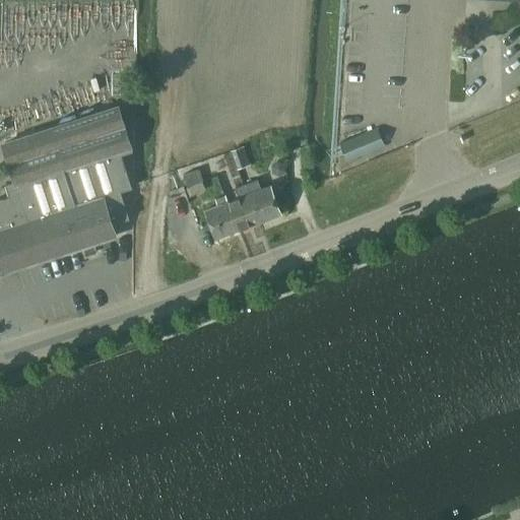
[(5,184),(11,201),(0,204),(0,260),(3,272),(86,245),(87,248),(95,246),(94,243),(116,236),(110,218),(128,213),(119,186),(130,182),(120,148),(131,145),(119,107),(3,144),(15,181),(5,184)]
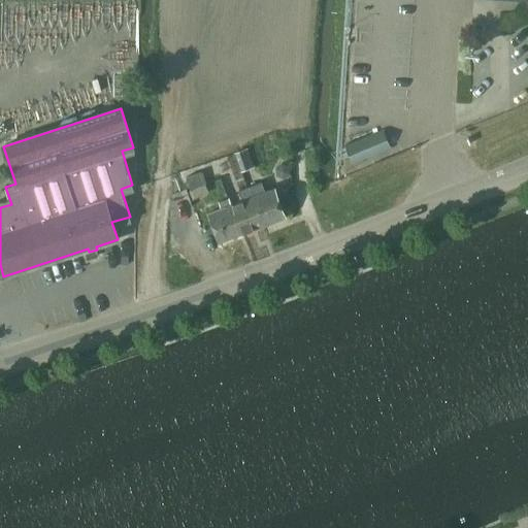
[(378,132),(345,145),(353,163),(386,150),(378,132)]
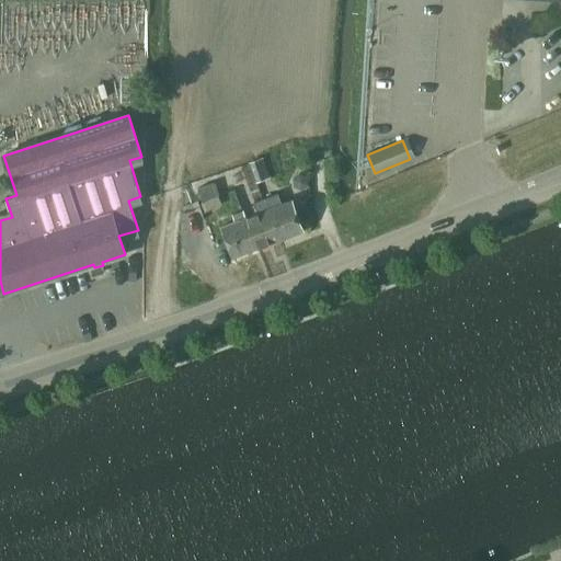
[(263,158),(251,162),(259,182),(271,178),(263,158)]
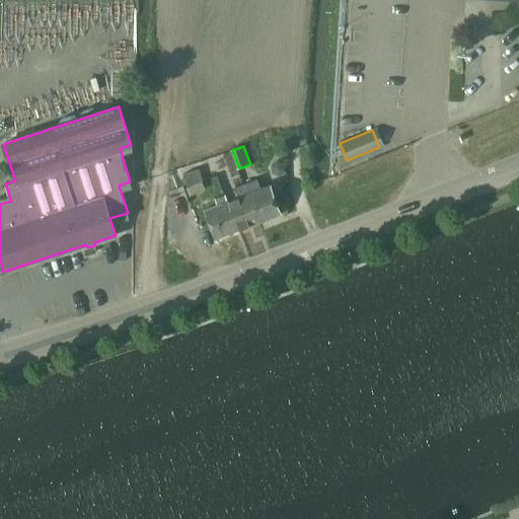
[(277,161),(271,165),(272,173),(279,176),(285,171),(284,164),(277,161)]
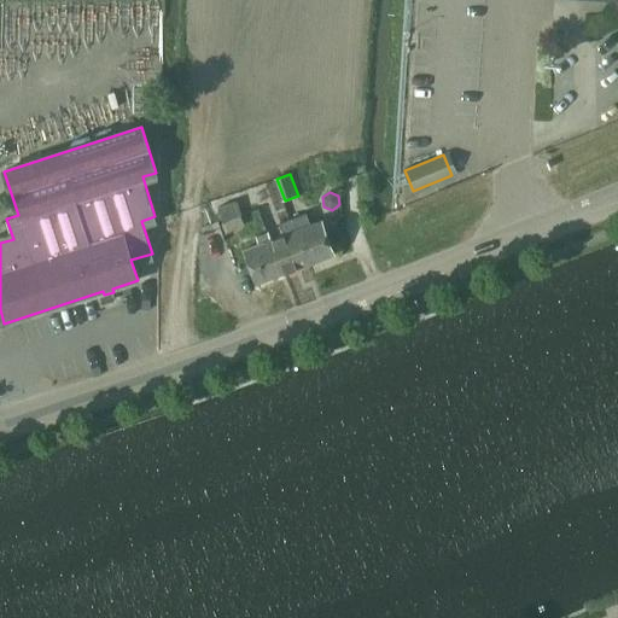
[(237,202),(219,208),(223,222),(242,215),(237,202)]
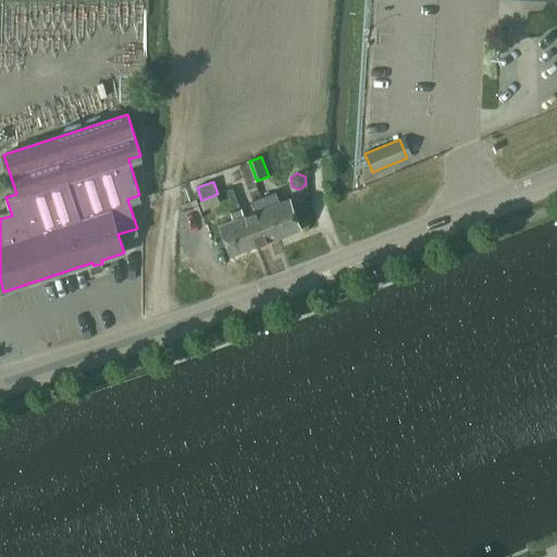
[(276,192),(263,197),(277,237),(300,229),(289,198),(280,202),(276,192)]
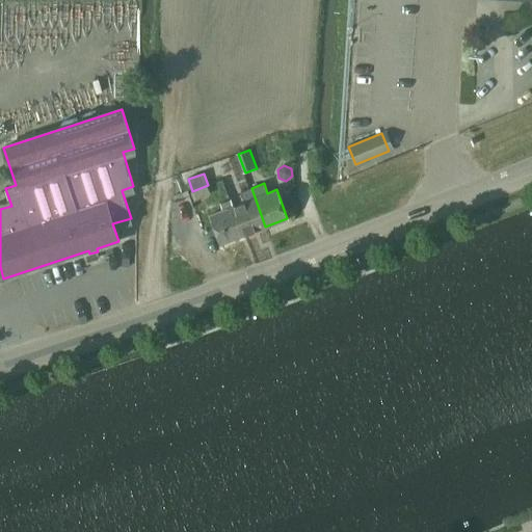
[(244,202),(233,206),(243,235),(265,227),(251,188),(241,192),(244,202)]
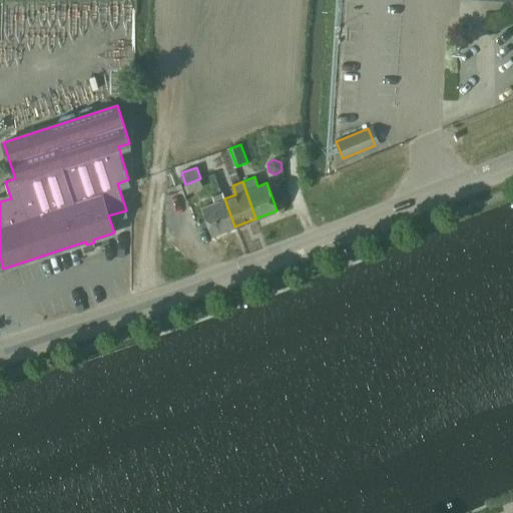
[(224,198),(222,193),(214,196),(216,201),(203,206),(213,233),(234,226),(224,198)]
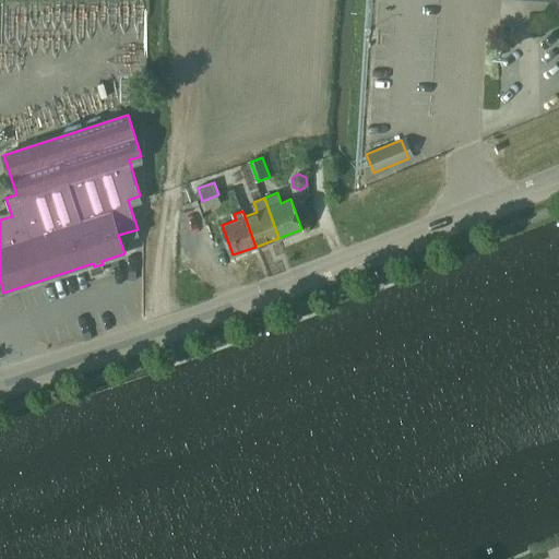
All buildings are outlined.
